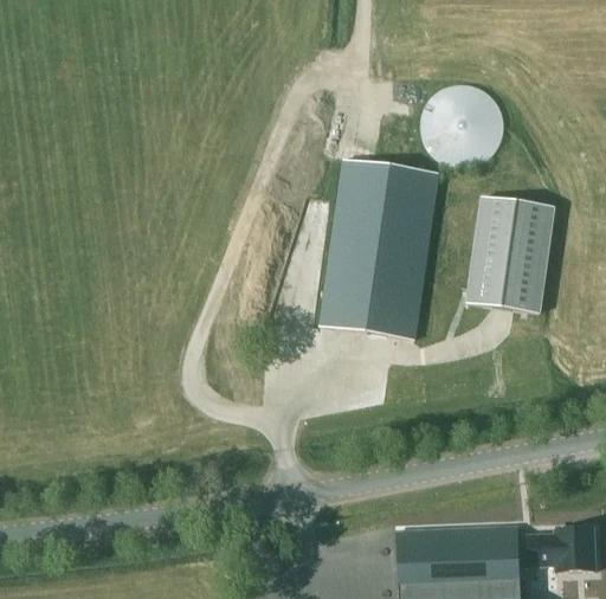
[(425,98),(451,166),(515,141),(490,73),(425,98)]
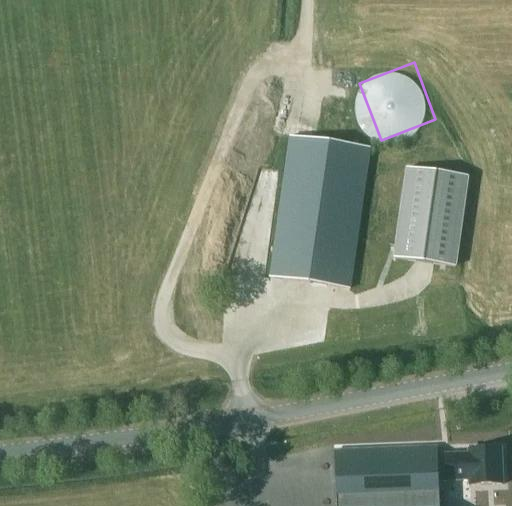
[(269,273),(348,284),(369,143),(289,131),(269,273)]
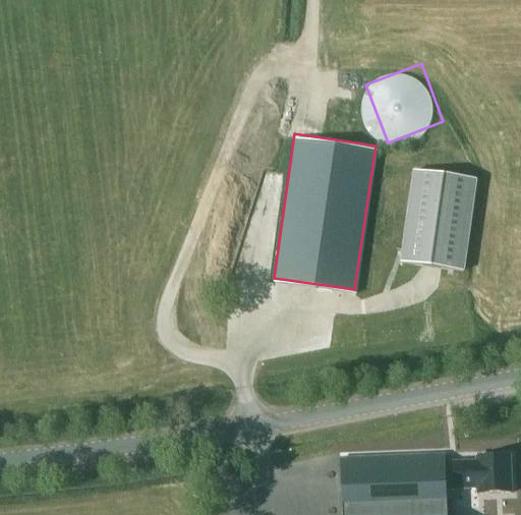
[(474,176),(412,167),(400,258),(462,266),(474,176)]
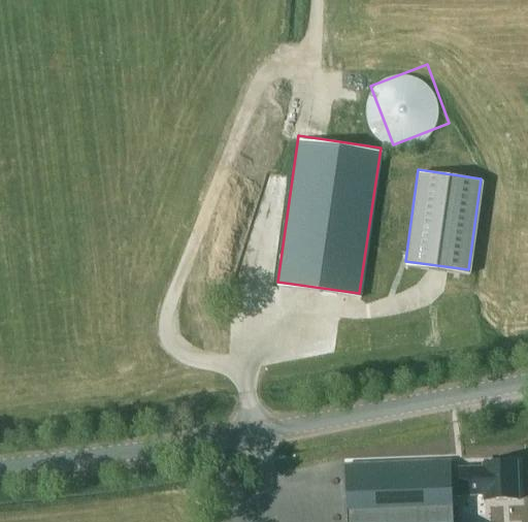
[(452,455),(344,460),(347,521),(454,521),(453,491),(452,464),(452,455)]
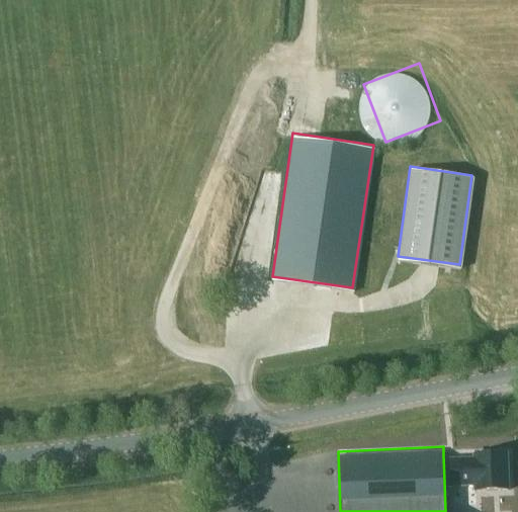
[(472,454),(443,455),(444,482),(475,481),(475,487),(508,486),(507,448),(472,449),(472,454)]
